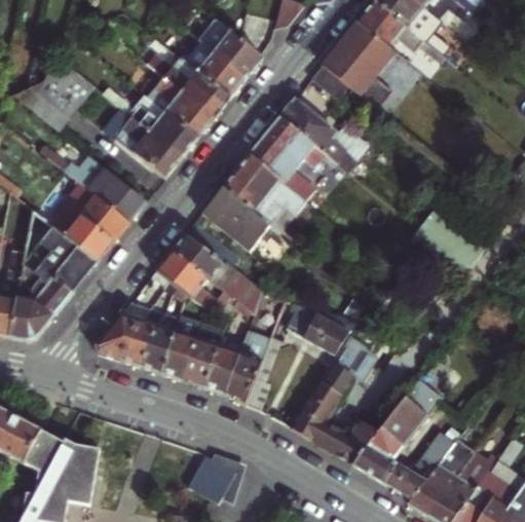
[(275,19),(273,28),(287,25),(304,4),(292,0),(279,0),(275,19)]
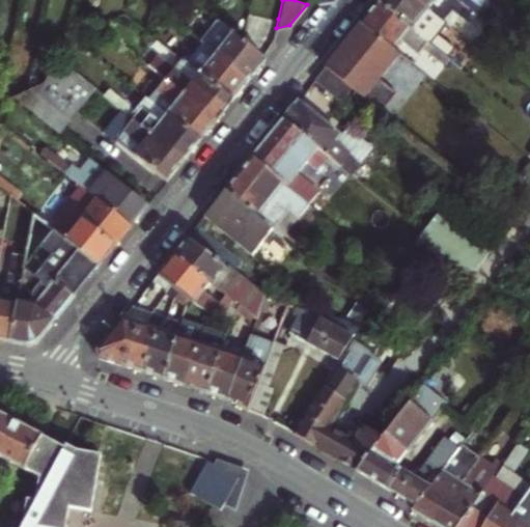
[(393,47),(401,36),(418,51),(422,45),(427,39),(379,0),(377,0),(360,21),(393,47)]
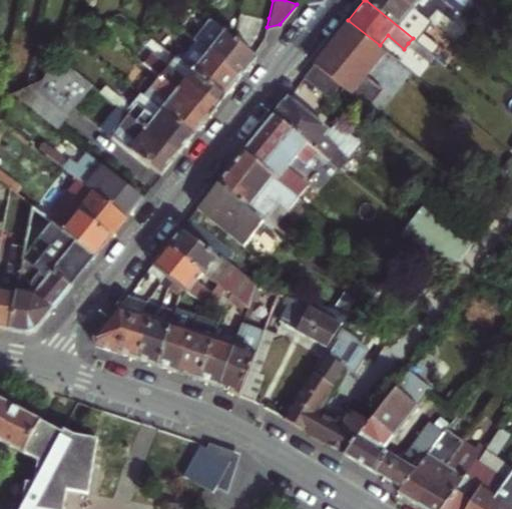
[(426,32),(424,36),(414,28),(410,25),(415,18),(419,20),(424,15),(405,0),(366,0),(413,38),(417,41),(434,54),(445,63),(452,53),(426,32)]
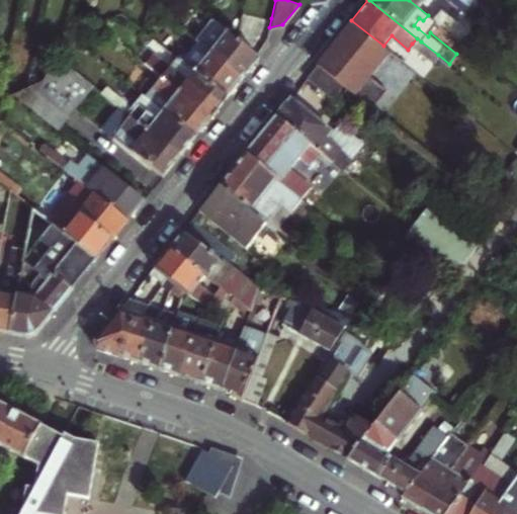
[(432,18),(441,7),(457,20),(464,11),(450,0),(409,0),(428,15),(432,18)]
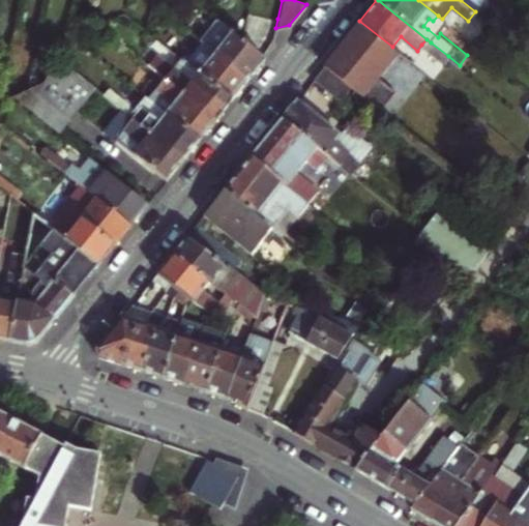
[(461,0),(475,11),(480,5),(473,0),(461,0)]
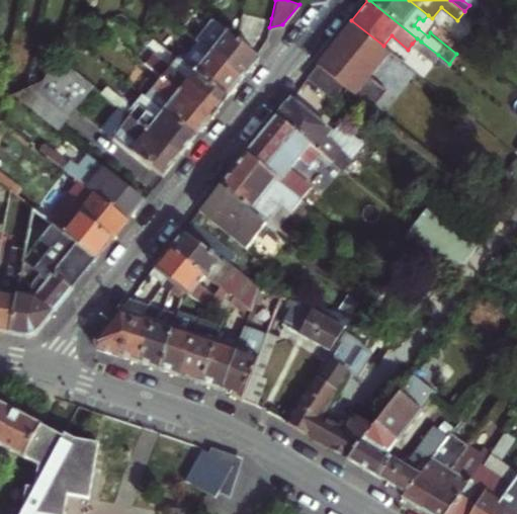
[(195,39),(241,76),(258,56),(209,16),(192,36),(195,39)]
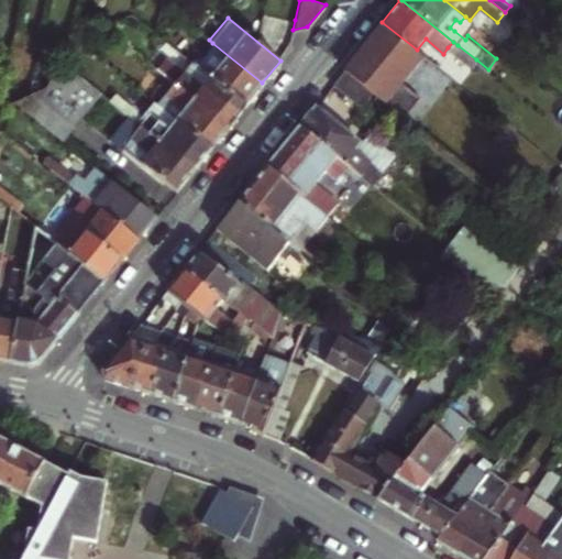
[(450,28),(454,31),(460,22),(455,20),(450,28)]
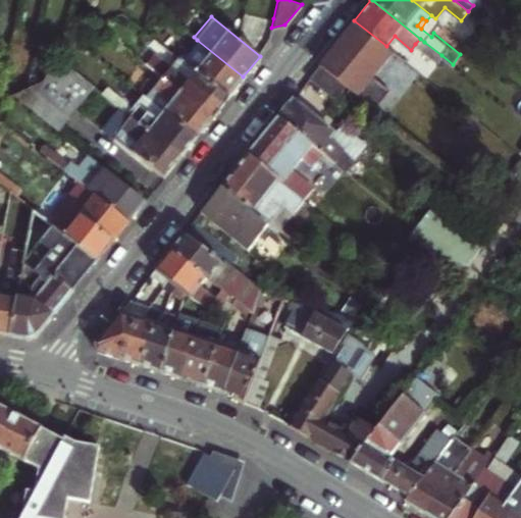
[(345,84),(374,108),(389,89),(371,74),(391,50),(386,46),(354,20),(319,63),(345,84)]
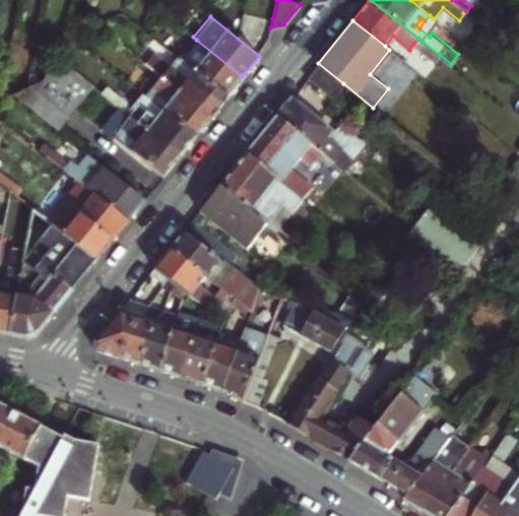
[(64,30),(76,40),(82,33),(74,27),(64,30)]
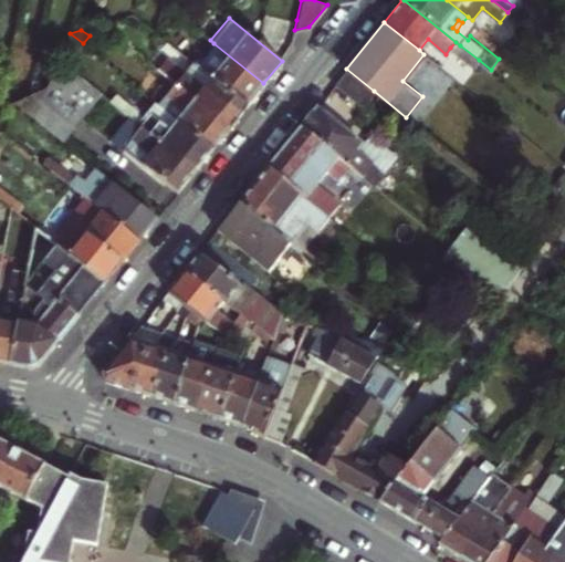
[(456,42),(450,48),(454,52),(460,45),(456,42)]
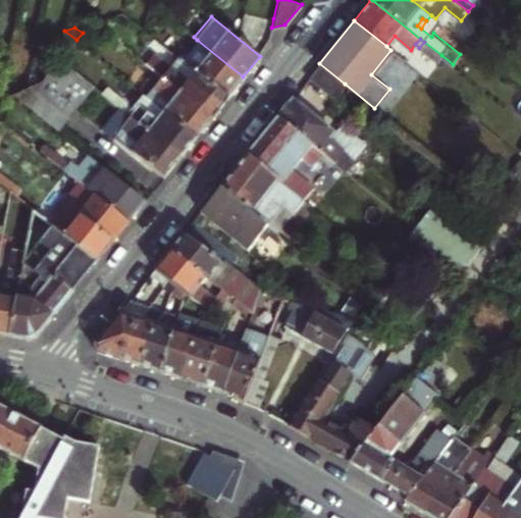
[(181,59),(227,96),(243,76),(197,40),(187,52),(181,59)]
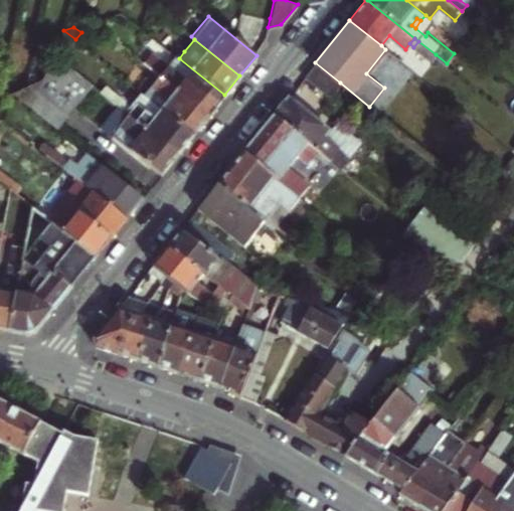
[(413,47),(431,60),(436,54),(418,41),(413,47)]
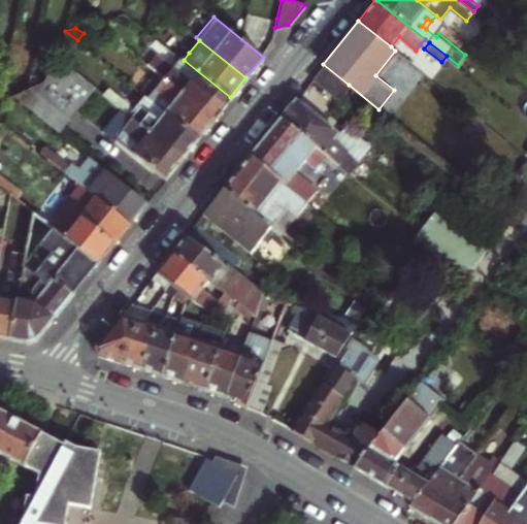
[(55,55),(66,64),(71,58),(58,47),(55,55)]
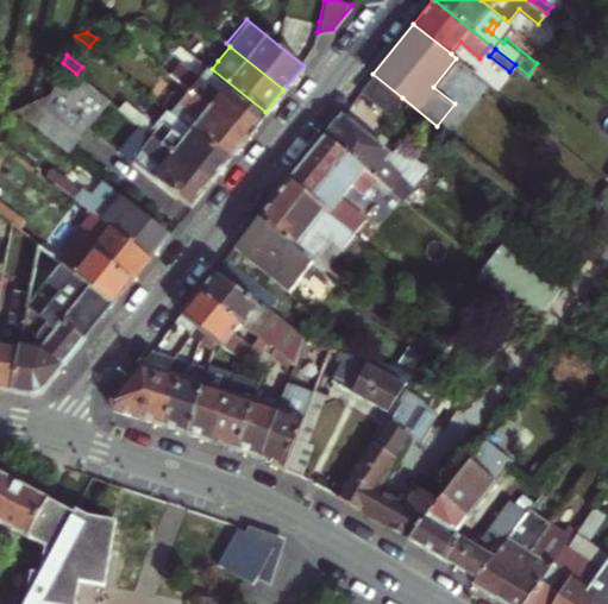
[(189,89),(246,134),(265,112),(212,69),(204,79),(199,75),(179,60),(169,73),(189,89)]
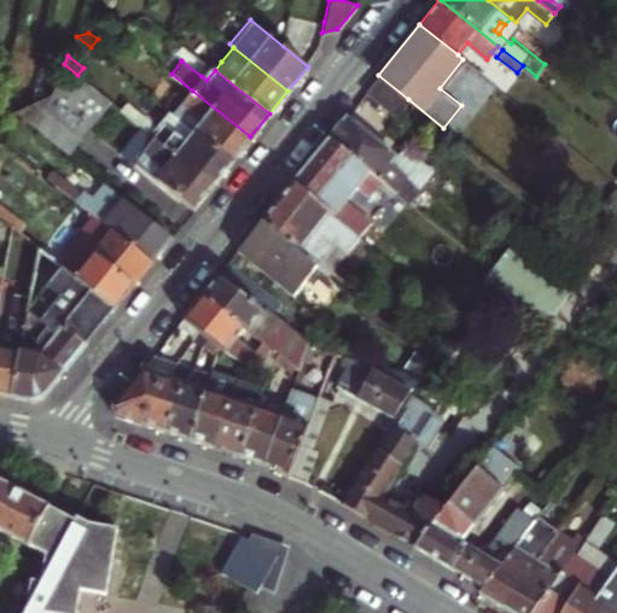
[(77,75),(64,64),(51,93),(15,110),(68,152),(109,100),(77,75)]
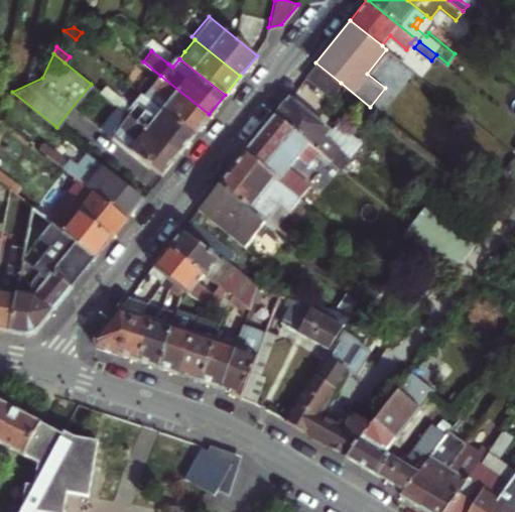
[(179,58),(176,56),(175,55),(168,64),(172,67),(179,58)]
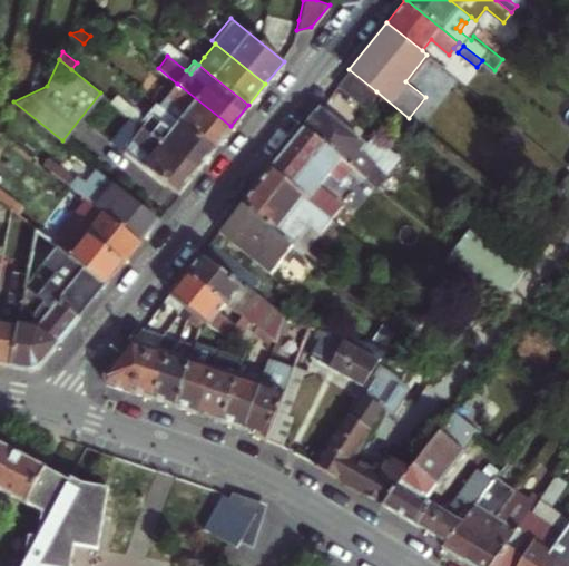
[(336,84),(364,107),(376,91),(349,69),(336,84)]
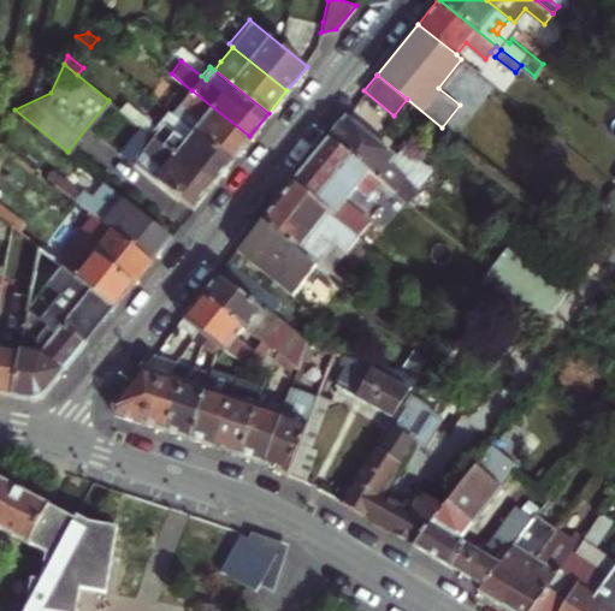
[(231,160),(249,136),(191,90),(172,113),(231,160)]
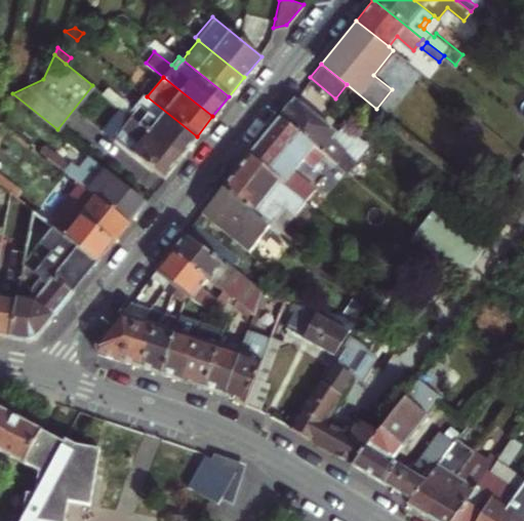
[(134,112),(130,109),(128,103),(107,85),(102,92),(121,108),(180,156),(197,136),(147,96),(134,112)]
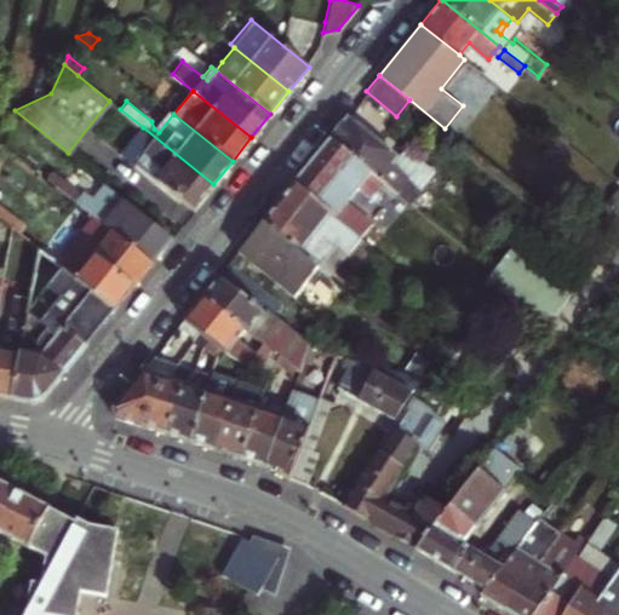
[(380,178),(410,201),(420,187),(391,162),(396,155),(347,115),(330,137),(380,178)]
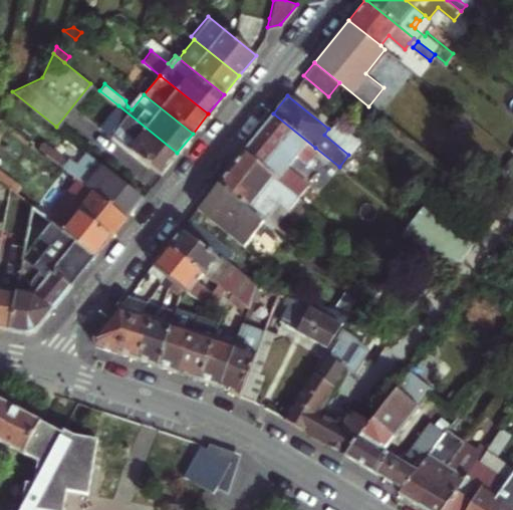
[(101,126),(160,174),(177,153),(118,105),(101,126)]
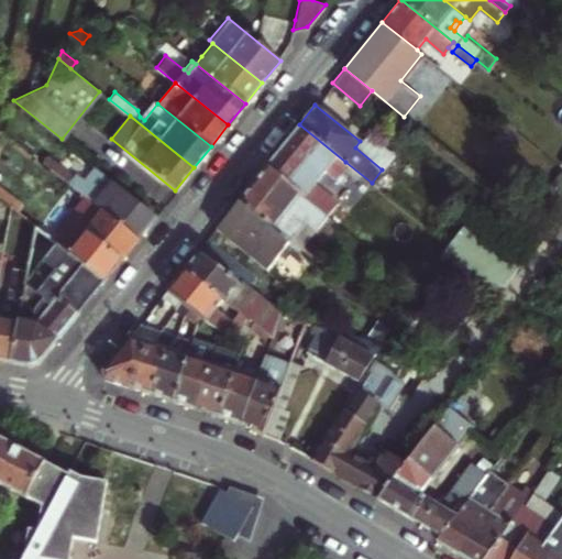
[(267,164),(328,214),(339,200),(315,182),(324,168),(334,176),(345,162),(299,124),(267,164)]
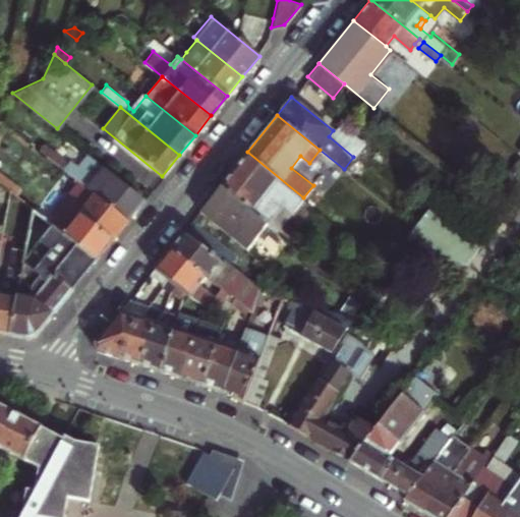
[(329,136),(353,157),(364,142),(339,122),(333,130),(329,136)]
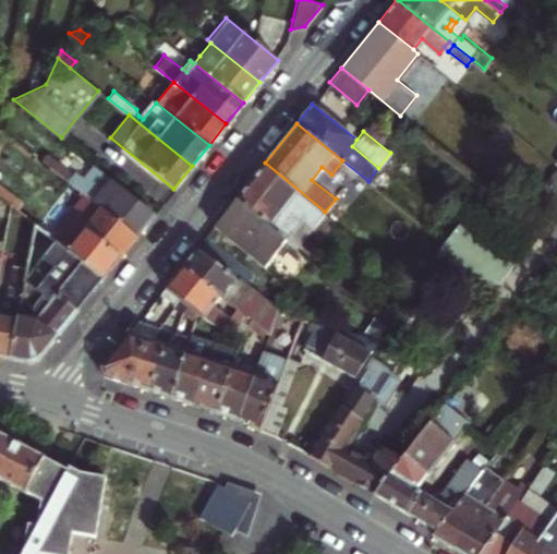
[(87,193),(137,235),(154,214),(93,165),(83,178),(75,170),(72,173),(47,153),(43,158),(87,193)]
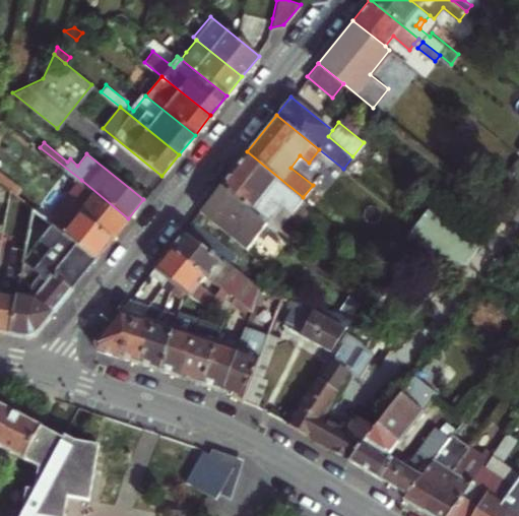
[(292,210),(303,197),(247,151),(220,185),(265,222),(282,202),(292,210)]
